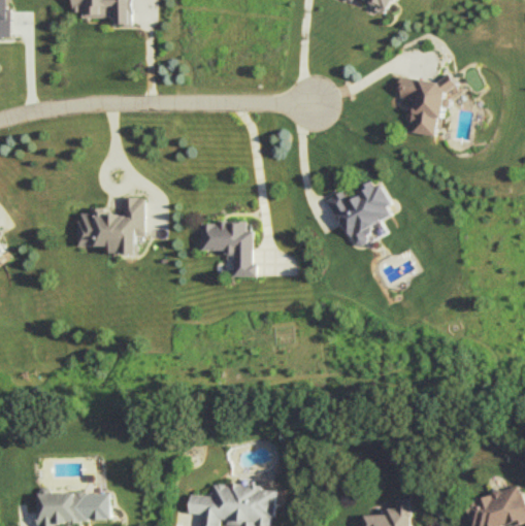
[(0,37),(9,38),(8,0),(0,0),(0,37)]
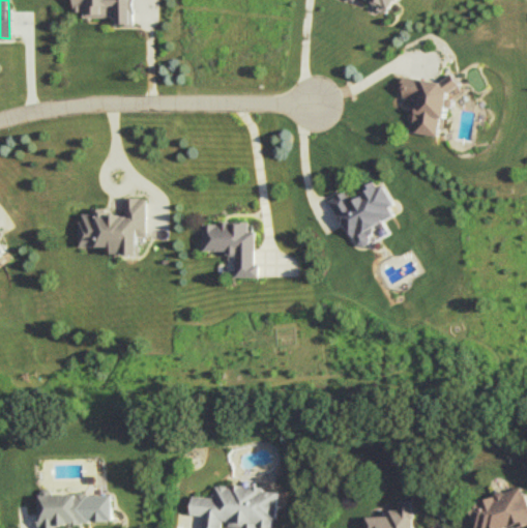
[(128,0),(70,0),(71,13),(82,12),(82,19),(111,19),(111,26),(129,25),(128,0)]
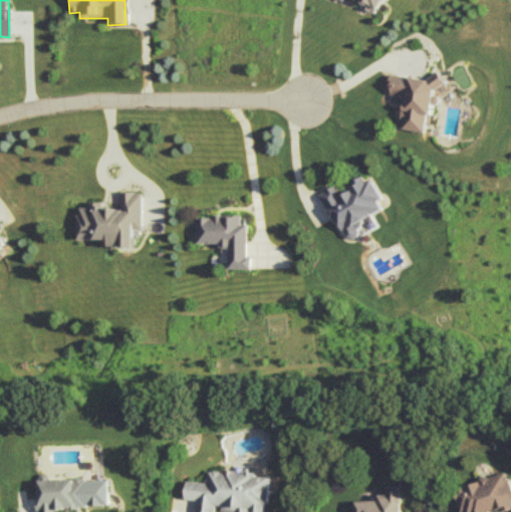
[(336,0),(342,3),(342,0),(349,0),(376,14),(384,0),(336,0)]
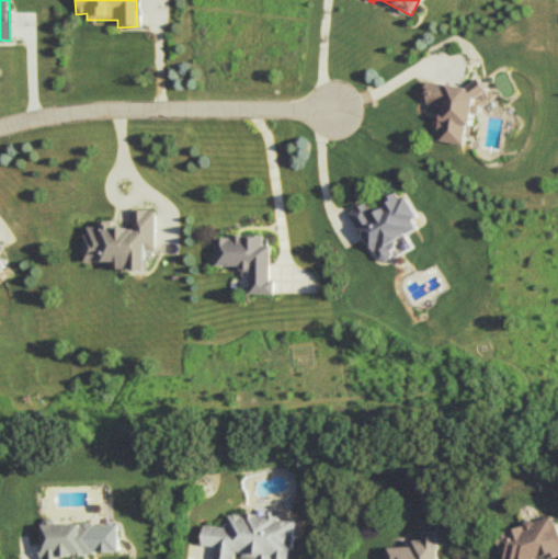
[(428,80),(424,104),(437,106),(434,132),(440,132),(437,141),(465,146),(469,113),(484,115),(487,89),(428,80)]
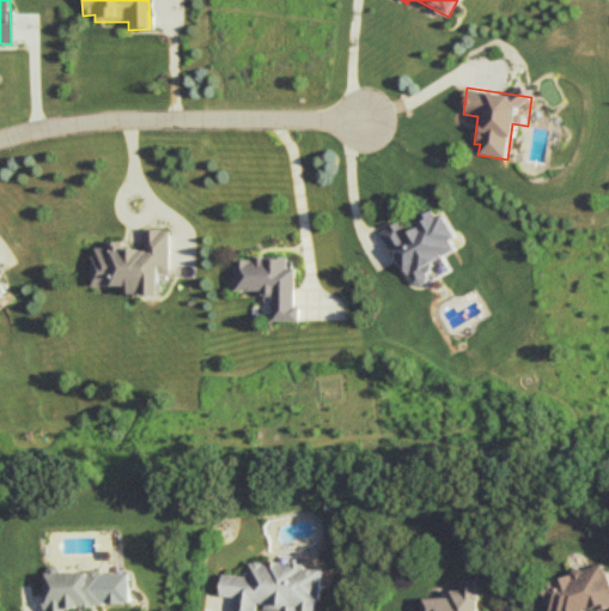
[(382,231),(413,290),(449,272),(440,258),(455,250),(449,241),(452,240),(436,209),(416,218),(420,227),(406,234),(399,222),(382,231)]
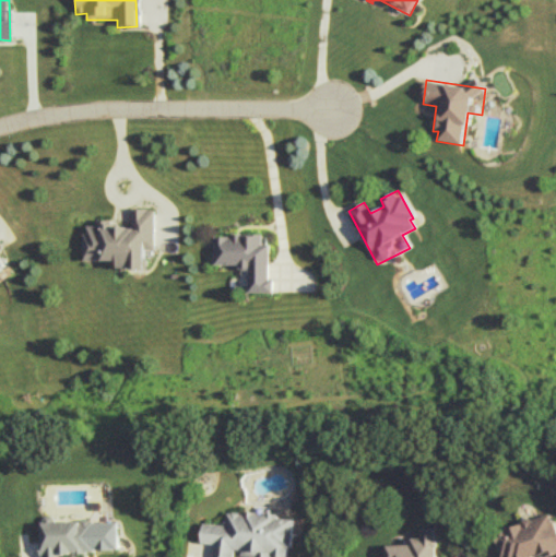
[(82,261),(116,262),(116,269),(143,269),(143,250),(152,251),(153,211),(130,210),(130,225),(95,224),(95,226),(83,226),(82,261)]
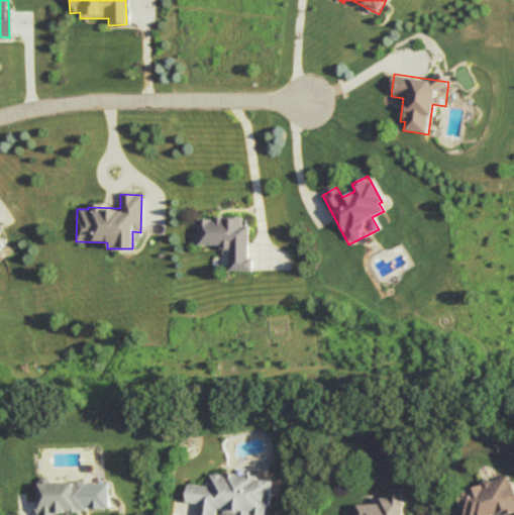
[(197,245),(220,245),(220,250),(228,250),(228,272),(251,272),(251,260),(247,260),(247,226),(240,227),(240,217),(213,218),(213,220),(197,220),(197,245)]
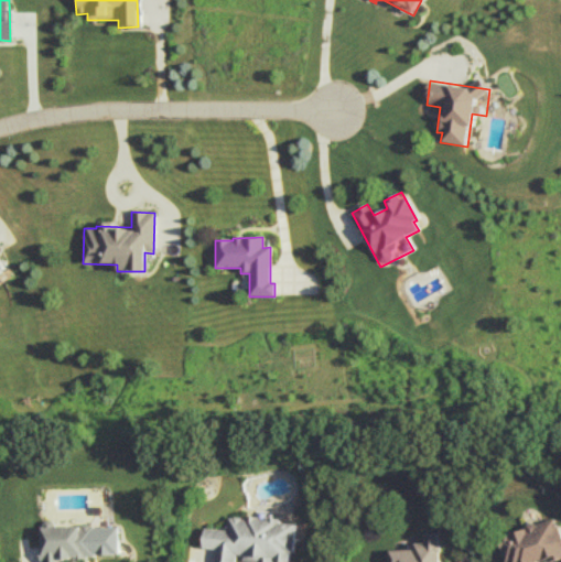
[(201,529),(200,549),(213,550),(211,561),(233,561),(234,554),(241,555),(240,561),(271,561),(271,559),(272,559),(272,561),(287,561),(288,553),(291,553),(293,525),(277,523),(277,519),(265,518),(265,520),(255,519),(255,517),(243,517),(243,519),(239,519),(237,518),(230,517),(229,518),(225,518),(225,522),(223,522),(223,529),(224,529),(225,531),(201,529)]
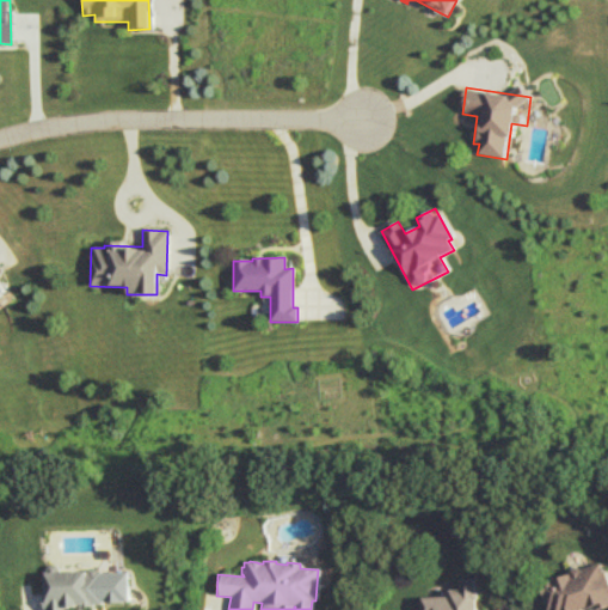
[(590,609),(607,604),(607,587),(600,563),(538,584),(546,609),(590,609)]
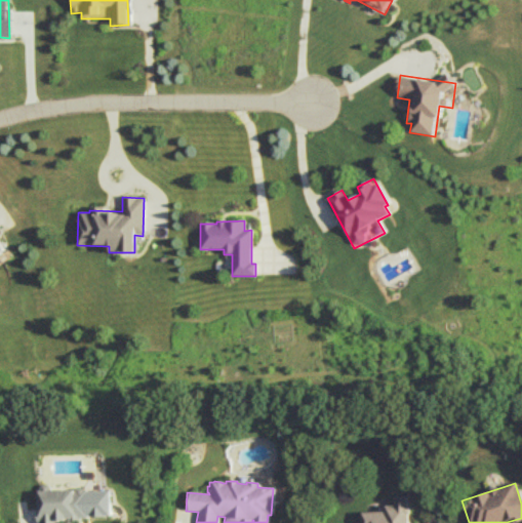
[(37,491),(38,522),(56,522),(56,519),(109,519),(108,490),(37,491)]
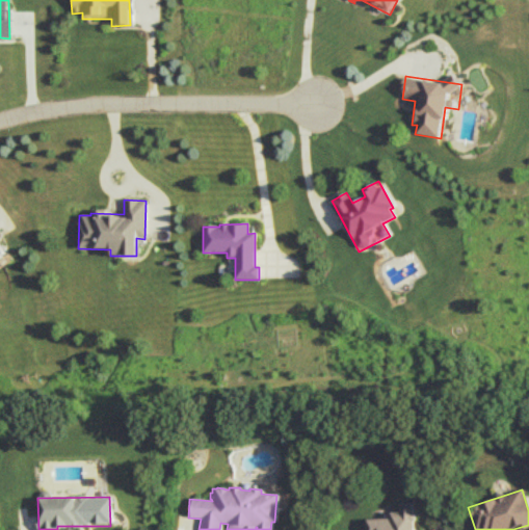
[(364,520),(364,529),(411,529),(411,522),(412,521),(412,514),(410,512),(410,501),(397,502),(397,512),(388,512),(388,519),(364,520)]
